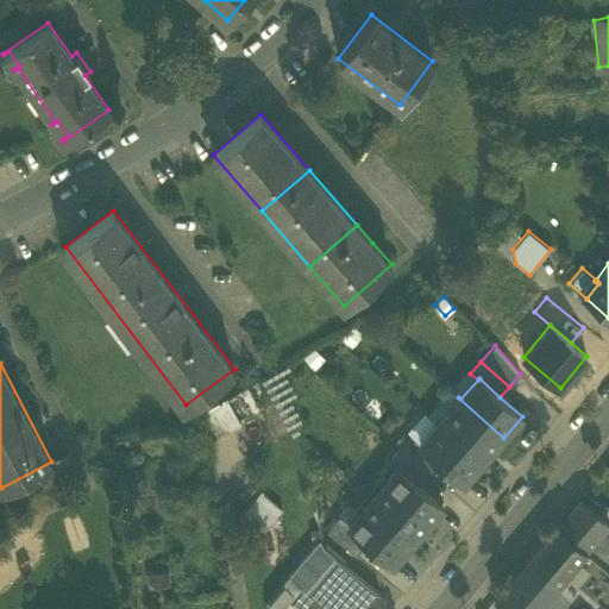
[(437,421),(483,462),(483,460),(481,458),(500,437),(502,438),(503,438),(458,397),(437,421)]
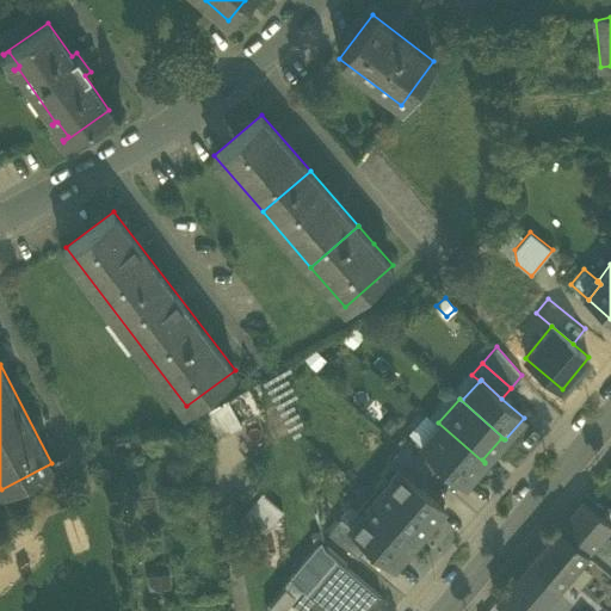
[(242,426),(228,401),(204,414),(218,439),(242,426)]
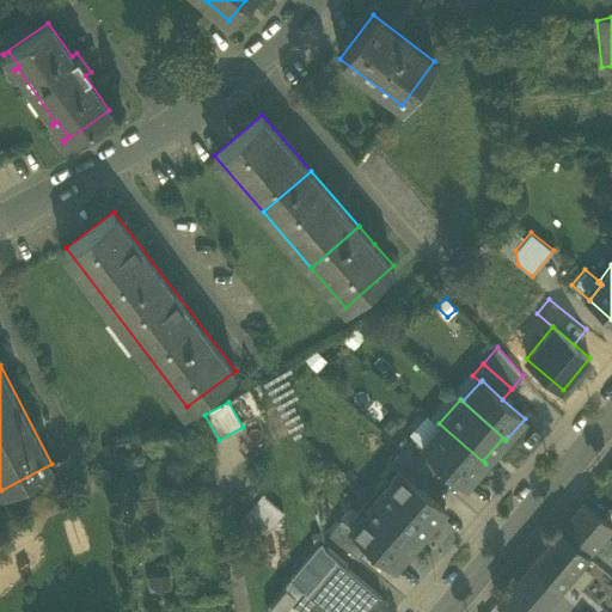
[(441,427),(423,446),(423,447),(441,463),(466,485),(485,464),(439,423),(439,424),(441,427)]
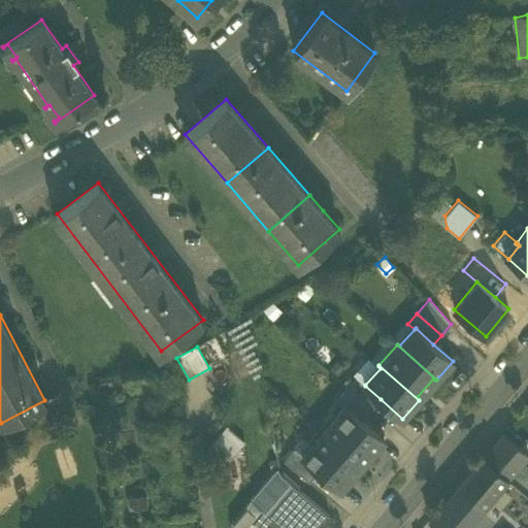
[(356,376),(348,387),(372,408),(381,399),(365,386),(365,385),(356,376)]
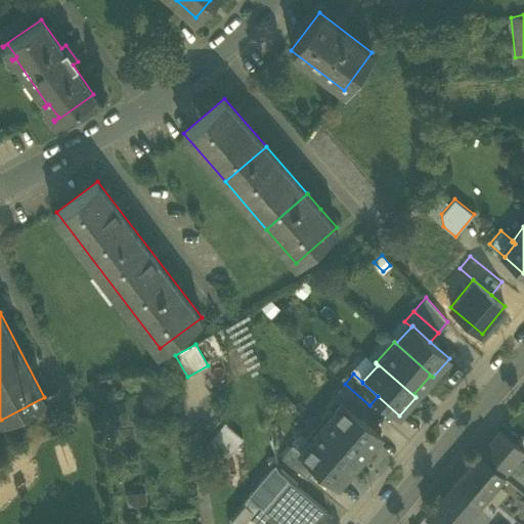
[(359,418),(369,405),(345,384),(334,397),(341,403),(342,402),(359,418)]
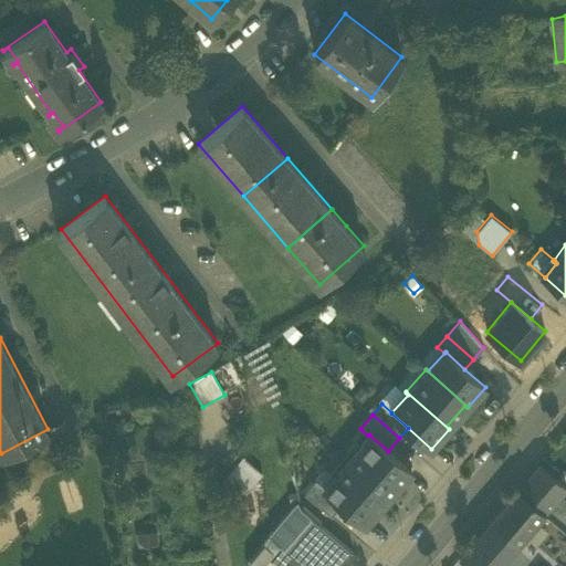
[(348,463),(387,495),(396,485),(398,486),(411,471),(388,451),(369,435),(368,436),(358,448),(359,450),(348,463)]
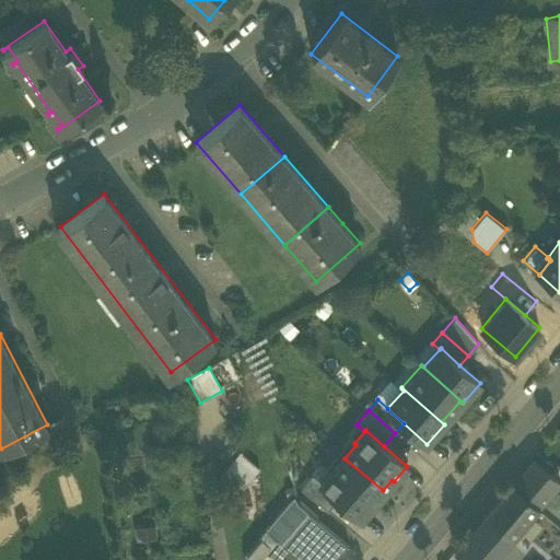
[(217,480),(237,497),(260,468),(241,452),(217,480)]
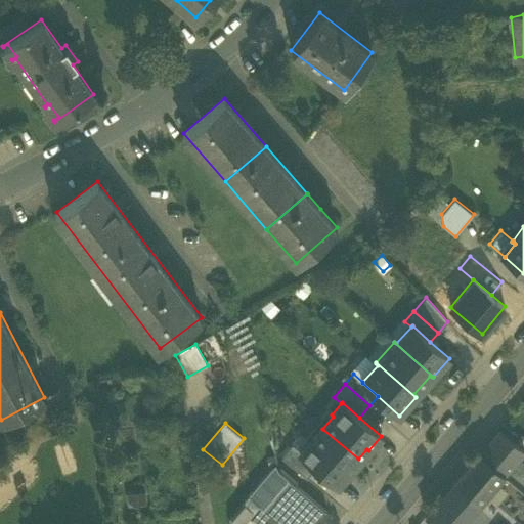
[(479,451),(505,474),(513,464),(519,457),(523,451),(523,449),(499,428),(479,451)]
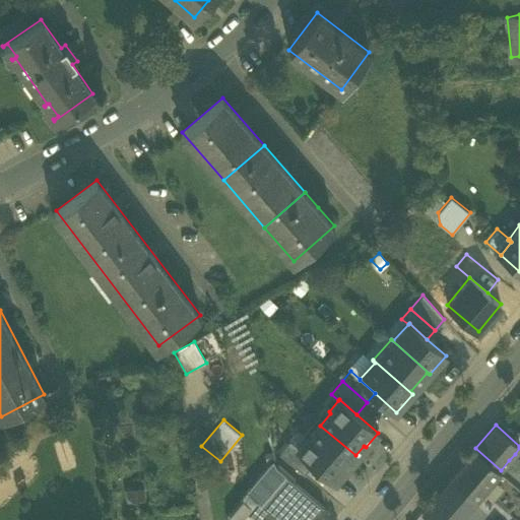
[(314,463),(335,481),(348,467),(346,465),(355,455),(320,426),(309,438),(308,436),(307,437),(298,447),(297,448),(314,463)]
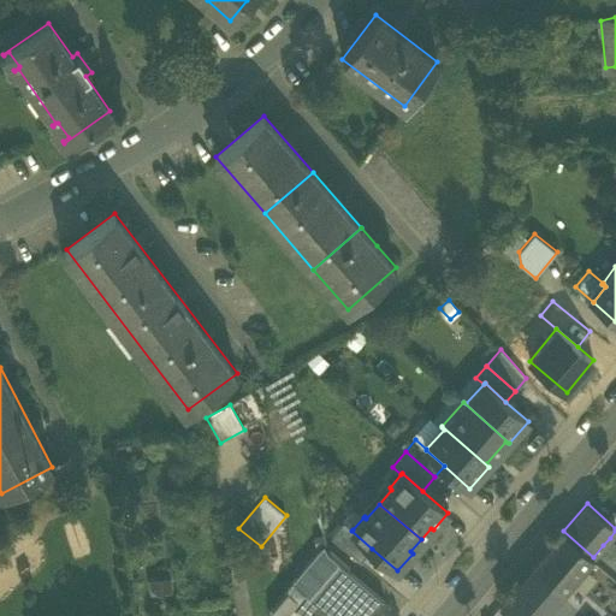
[(353,529),(363,517),(354,508),(342,521),(344,522),(353,529)]
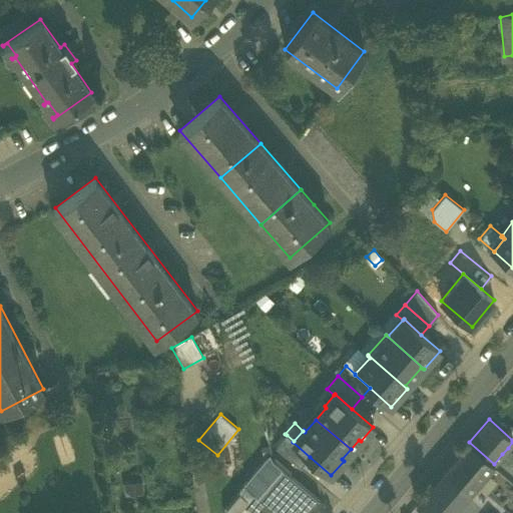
[(293,442),(294,441),(287,435),(276,447),(301,468),(310,457),(293,442)]
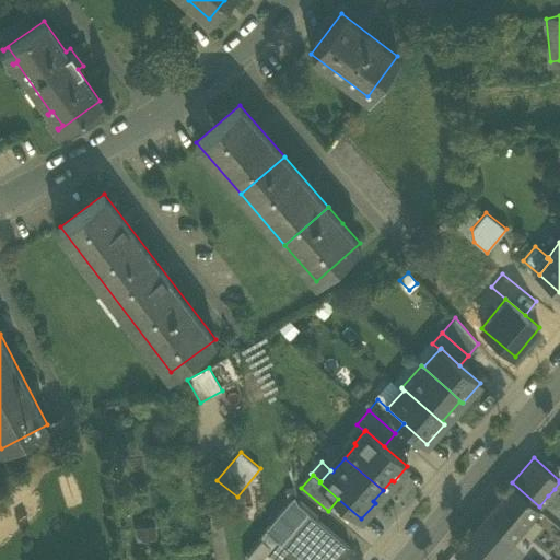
[(512,538),(522,527),(540,506),(539,506),(512,482),(487,513),(512,538)]
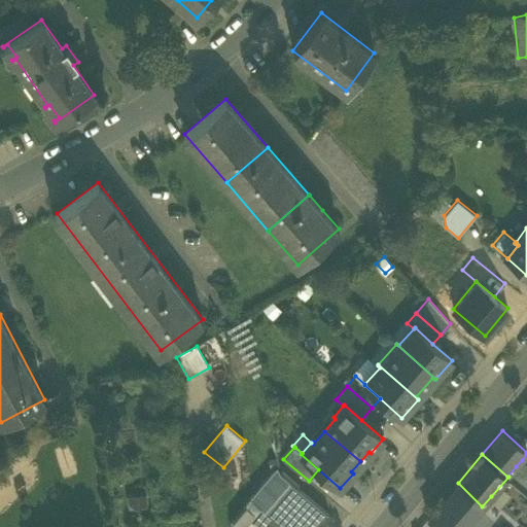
[(526,464),(522,460),(516,466),(524,473),(525,471),(526,472),(526,464)]
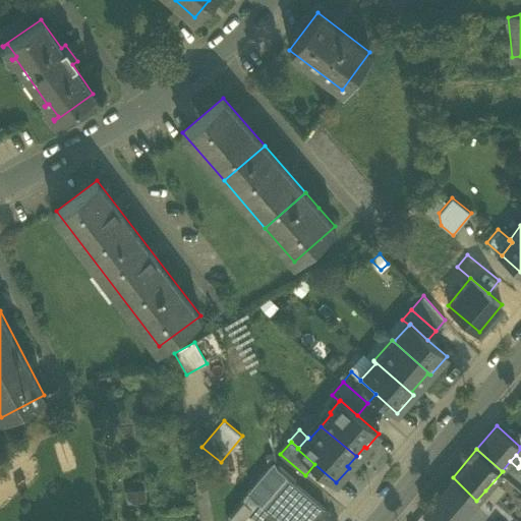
[(518,468),(510,461),(502,471),(503,471),(520,487),(520,467),(519,466),(518,468)]
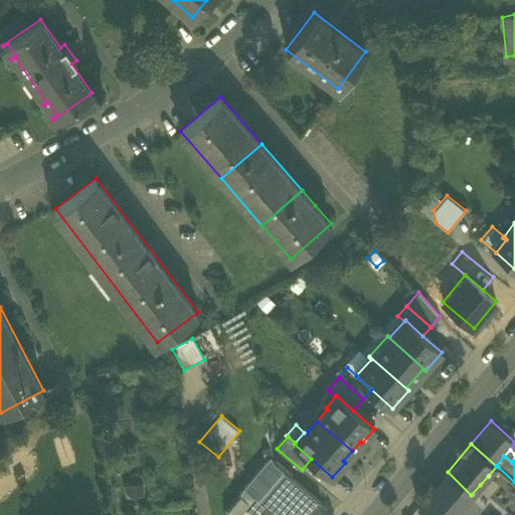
[(311,514),(322,503),(269,458),(225,509),(231,514),(311,514)]
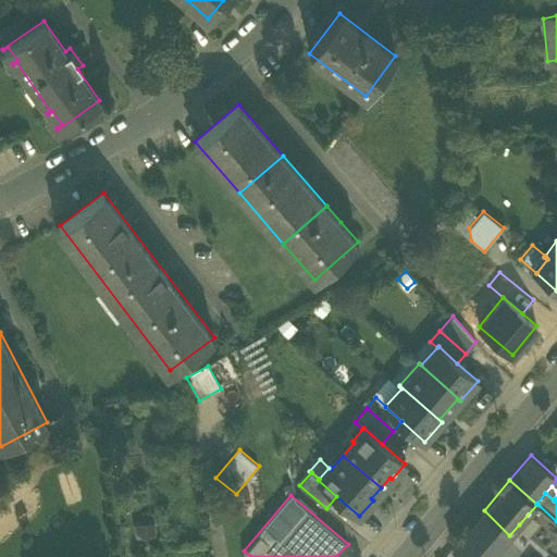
[(556,556),(556,521),(537,504),(519,524),(556,556)]
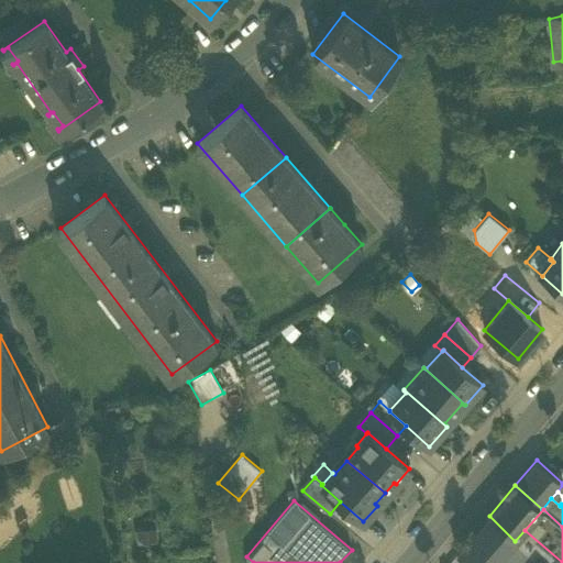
[(496,562),(515,541),(489,516),(457,553),(467,562),(496,562)]
